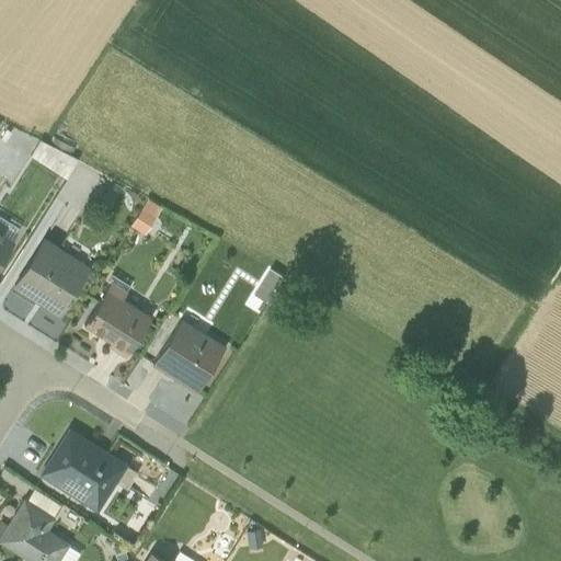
[(76,158),(34,137),(27,151),(27,155),(65,178),(76,158)]
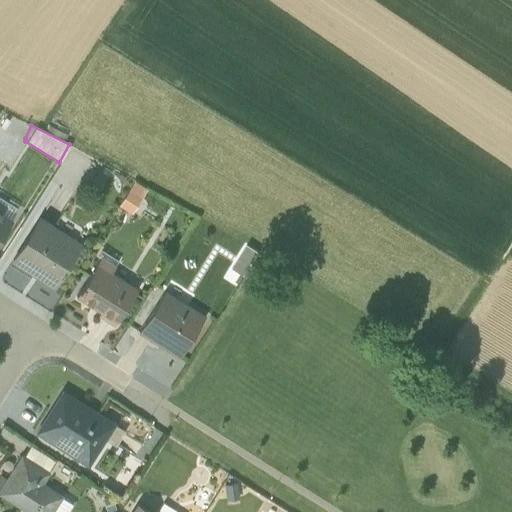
[(133,209),(149,185),(137,177),(121,201),(133,209)]
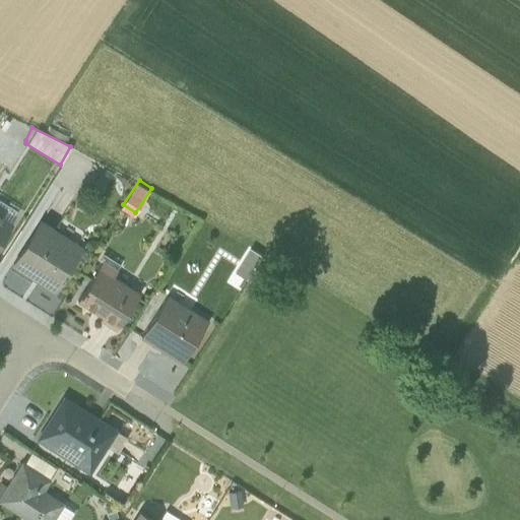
[(54,293),(82,247),(54,229),(78,189),(66,181),(41,220),(39,219),(9,265),(54,293)]
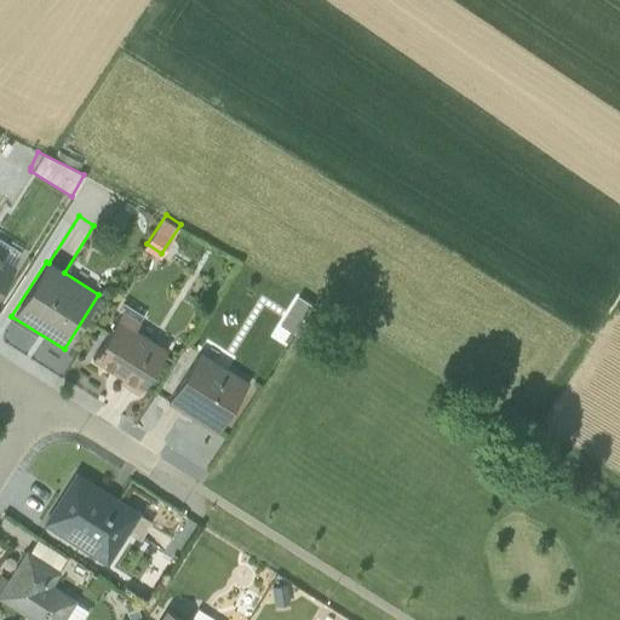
[(0,285),(13,265),(12,264),(19,251),(0,237),(0,285)]
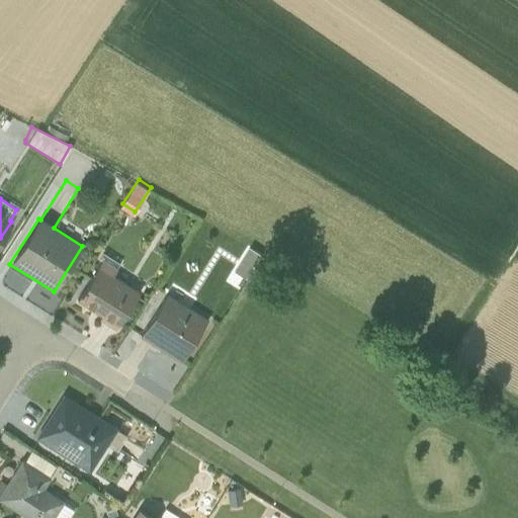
[(99,319),(114,328),(138,290),(111,273),(117,263),(102,253),(99,257),(101,259),(75,299),(100,315),(99,319)]
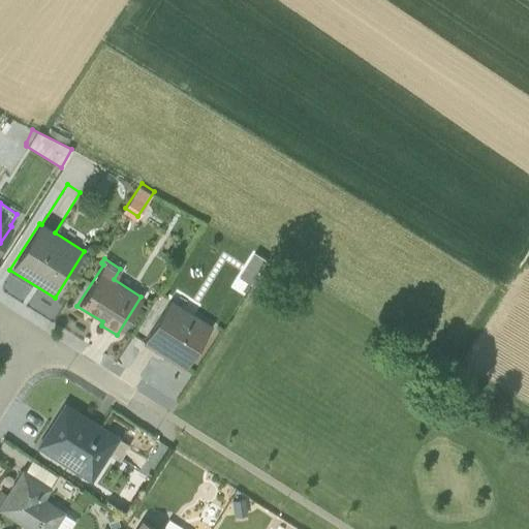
[(169,299),(142,341),(156,350),(157,349),(185,367),(211,325),(169,299)]
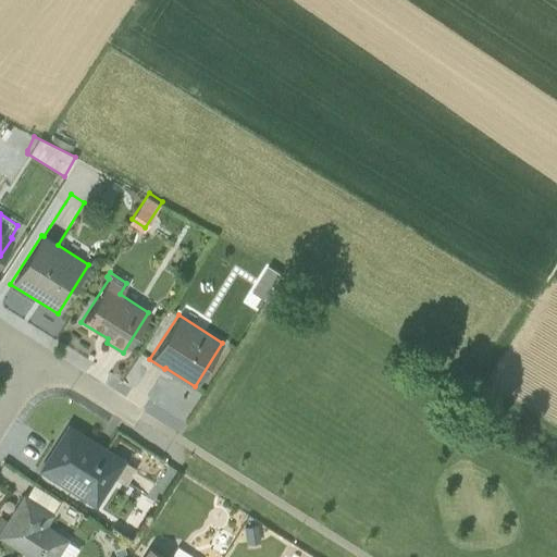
[(122,460),(67,425),(39,470),(95,504),(122,460)]
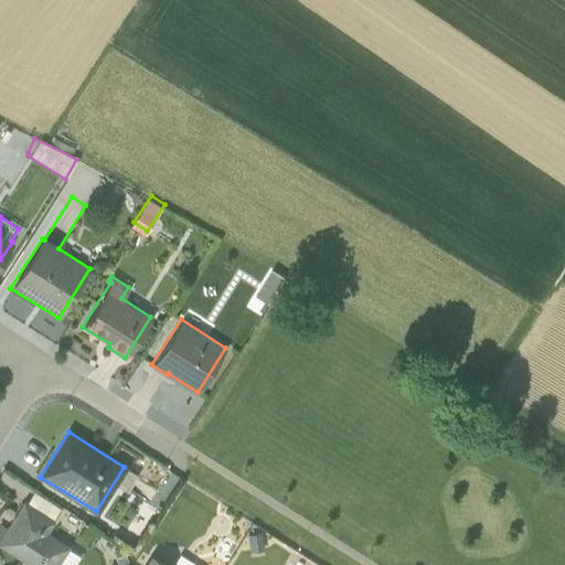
[(24,503),(23,503),(0,539),(0,544),(32,564),(54,564),(55,563),(59,564),(66,564),(73,554),(65,548),(67,545),(46,533),(53,522),(50,520),(59,508),(32,491),(24,503)]
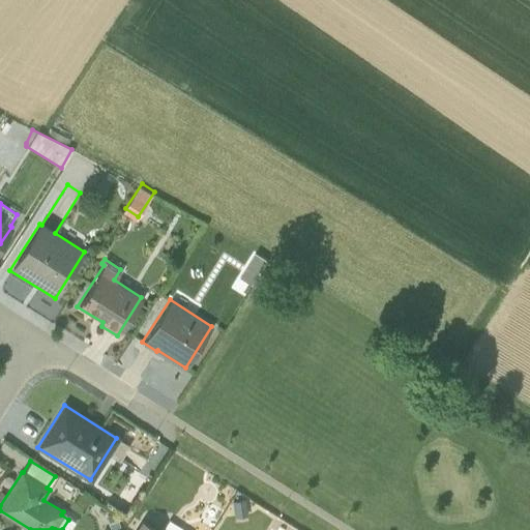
[(183,529),(167,520),(159,529),(156,529),(140,520),(139,521),(133,529),(183,529)]
